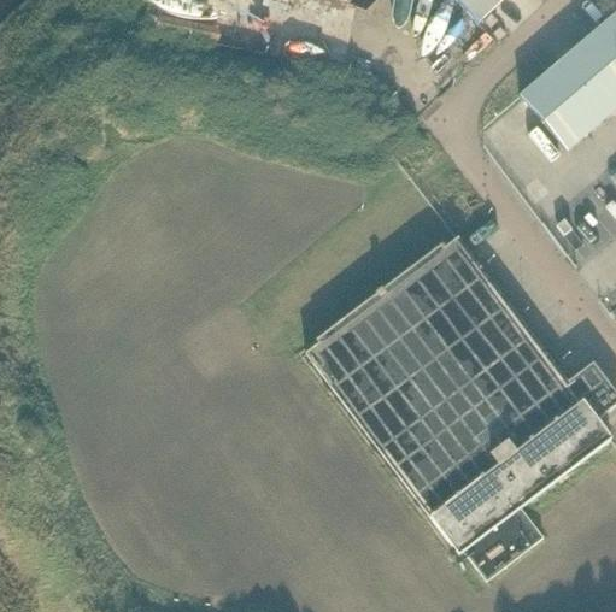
[(456,0),(476,22),(498,0),(456,0)]
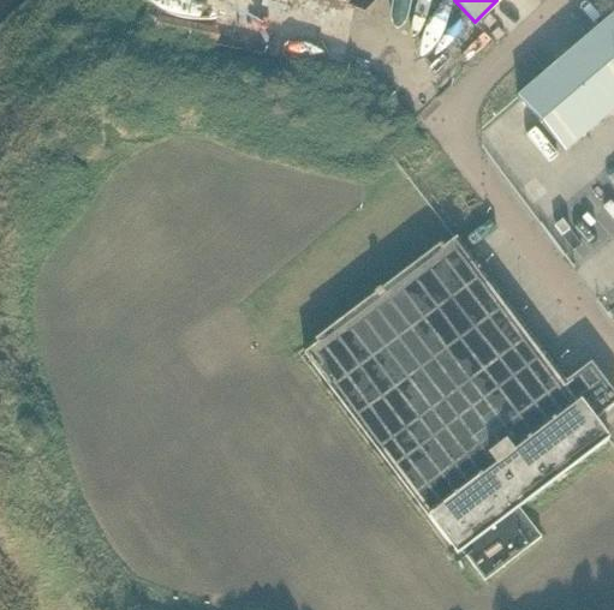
[(613,11),(589,33),(613,60),(613,59),(613,11)]
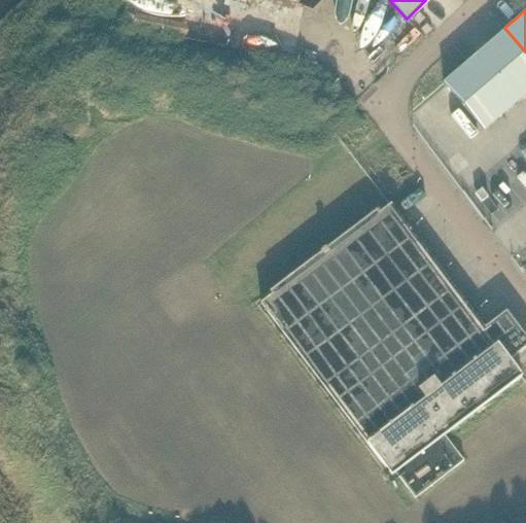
[(475,54),(494,77),(525,51),(504,28),(475,54)]
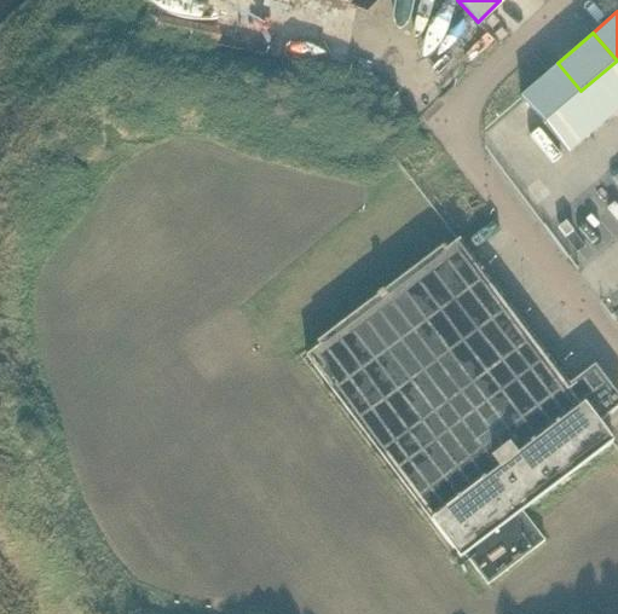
[(617,61),(581,91),(604,119),(617,105),(617,61)]
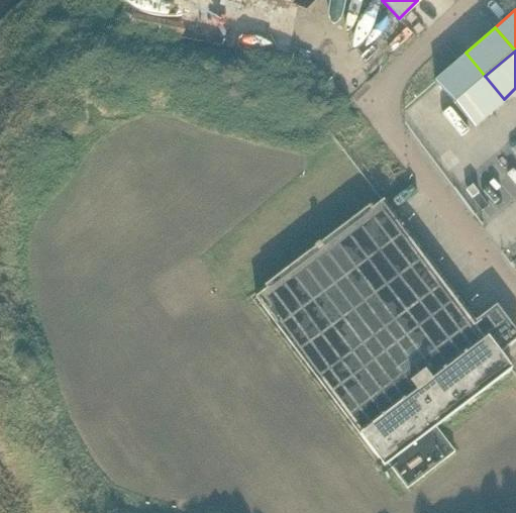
[(466,53),(434,79),(454,102),(485,76),(466,53)]
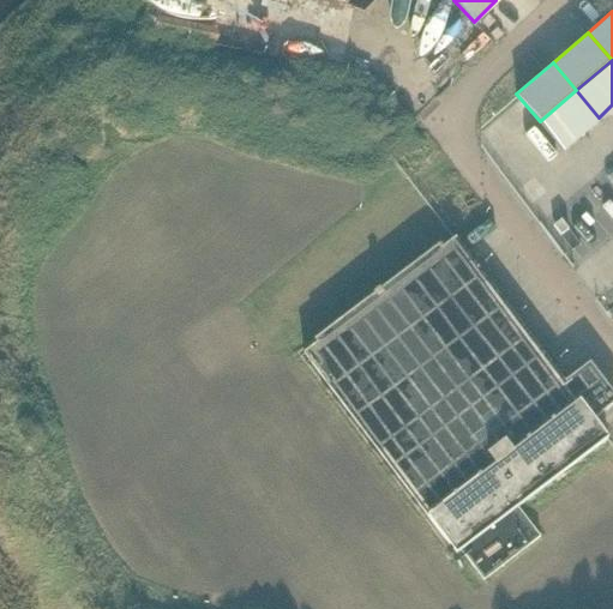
[(599,118),(576,90),(540,121),(563,149),(599,118)]
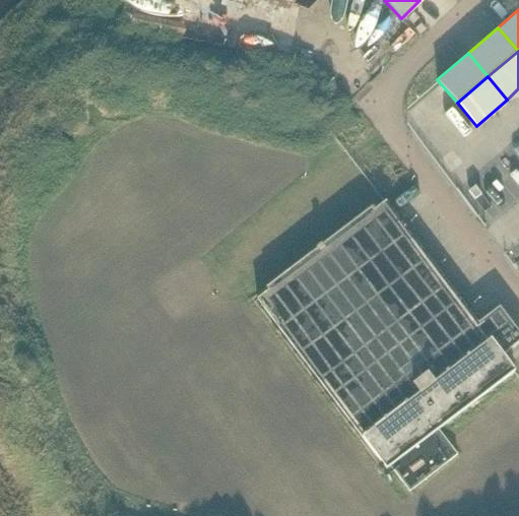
[(476,321),(386,202),(384,199),(256,296),(386,465),(513,369),(501,352),(518,338),(518,331),(499,305),(476,321)]
